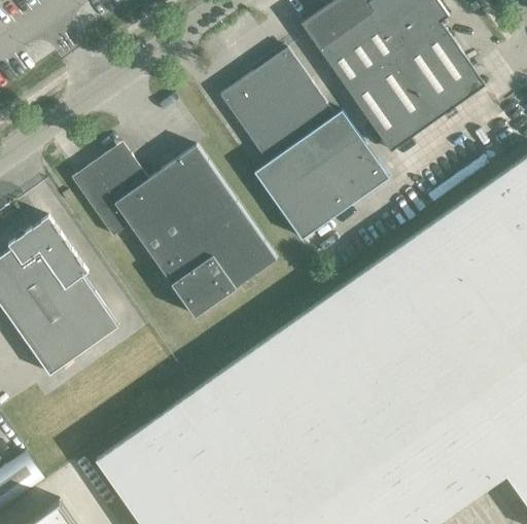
[(365,0),(336,0),(301,26),(390,152),(484,86),(440,24),(449,18),(435,0),(371,0),(367,3),(365,0)]
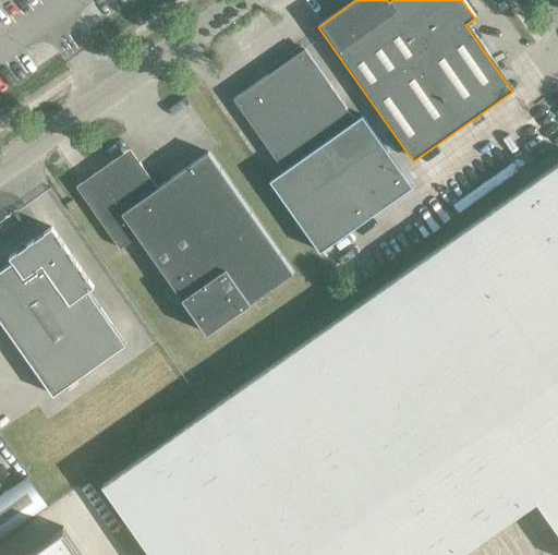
[(233,103),(283,173),(269,183),(319,255),(412,190),(362,118),(354,123),(304,52),(233,103)]
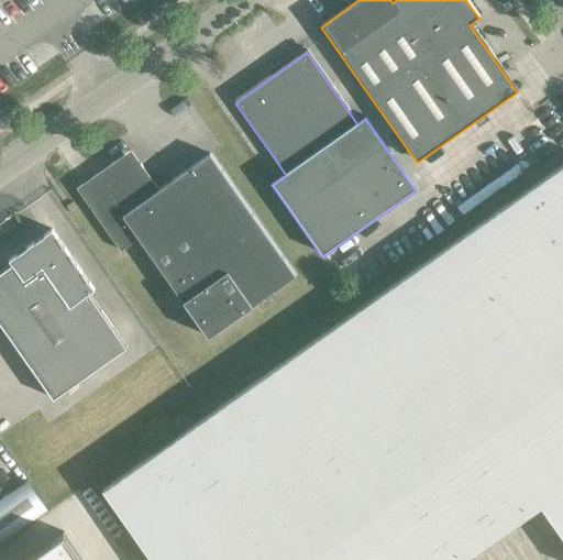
[(208,340),(295,278),(209,157),(158,193),(131,154),(77,191),(121,254),(139,242),(208,340)]
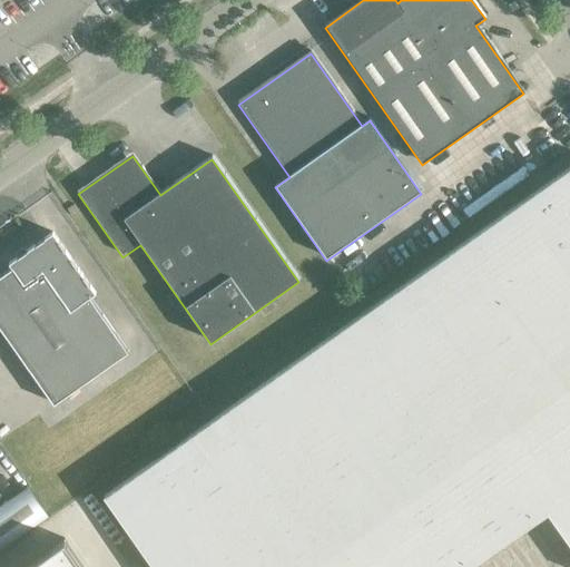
[(569,169),(105,499),(151,566),(470,566),(548,514),(569,545),(569,169)]
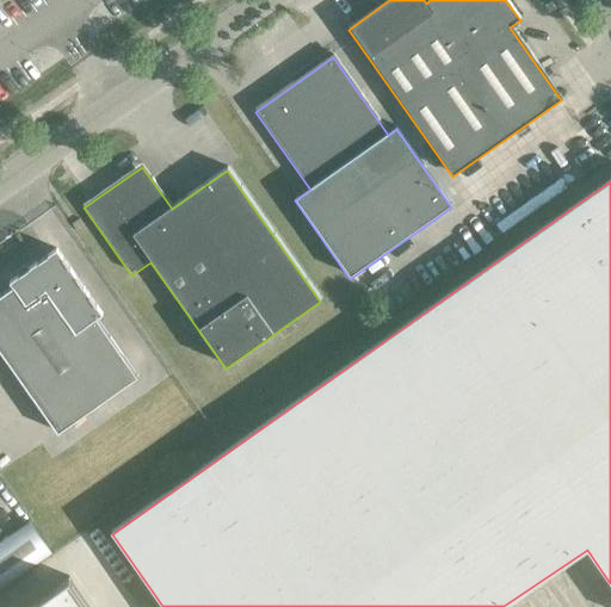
[(103,317),(56,252),(10,285),(13,290),(0,298),(0,354),(57,437),(137,381),(97,322),(103,317)]
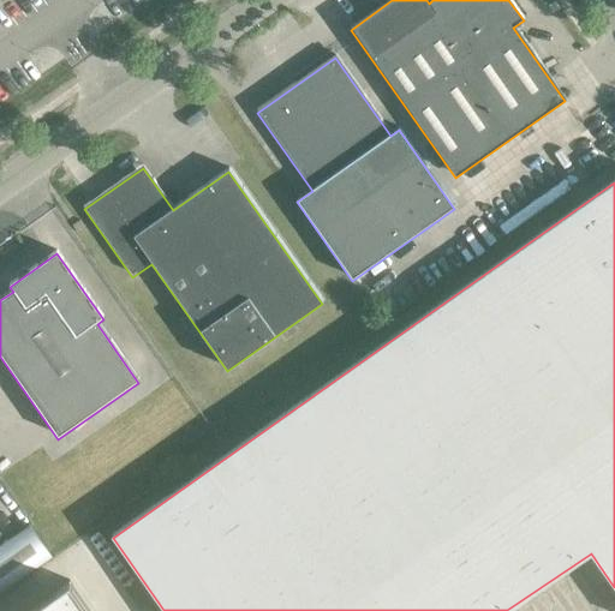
[(31,529),(6,547),(0,551),(0,597),(53,559),(31,529)]
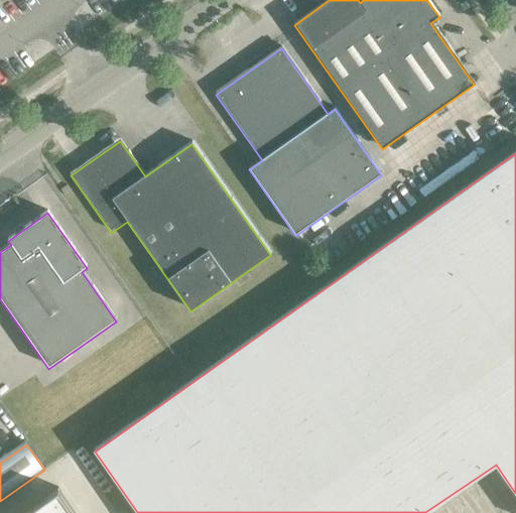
[(74,512),(58,491),(26,512),(74,512)]
